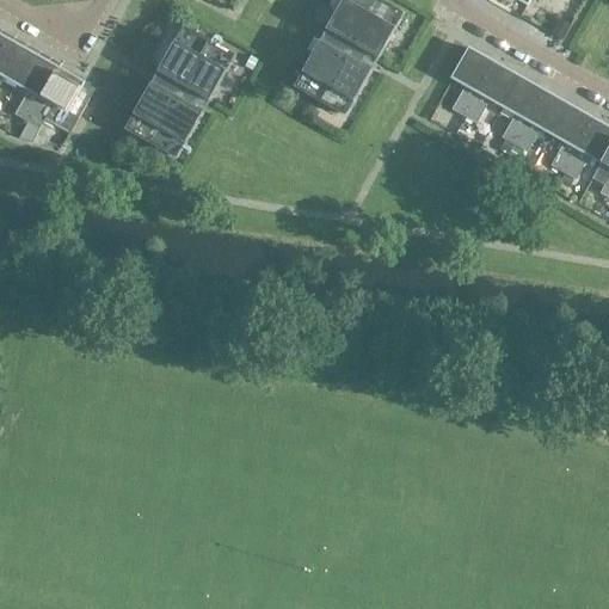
[(350,42),(374,0),(340,0),(325,28),(350,42)]
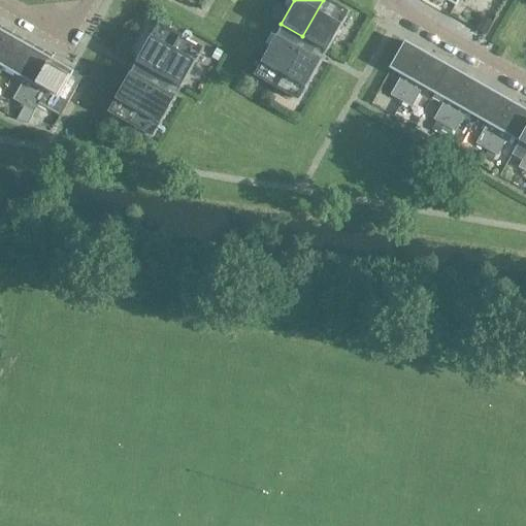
[(325,50),(348,9),(331,0),(323,0),(302,36),(325,50)]
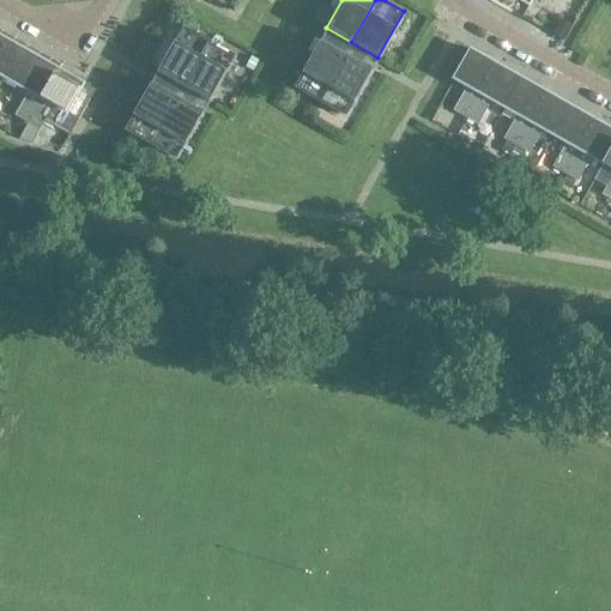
[(182,85),(209,38),(182,24),(157,71),(182,85)]
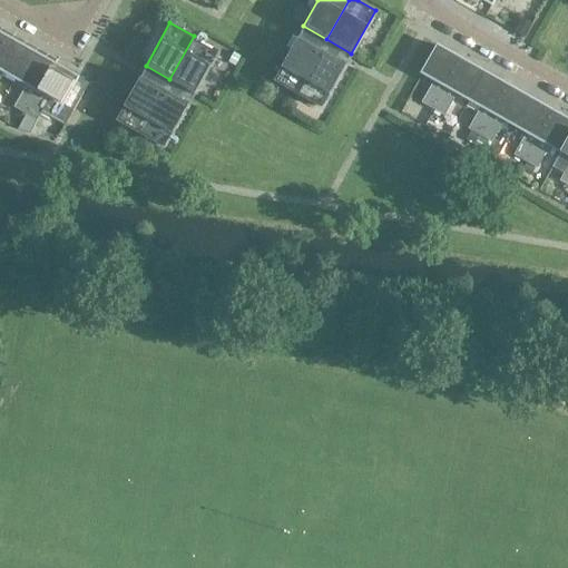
[(13,76),(29,49),(6,36),(0,46),(0,72),(2,69),(13,76)]
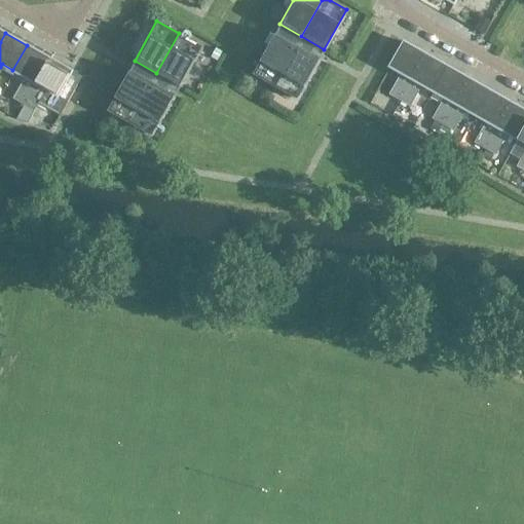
[(179,85),(201,46),(179,33),(156,73),(179,85)]
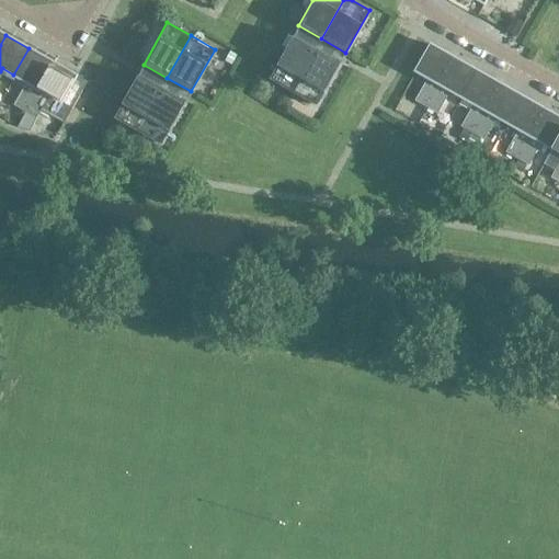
[(292,92),(316,49),(293,36),(269,78),(292,92)]
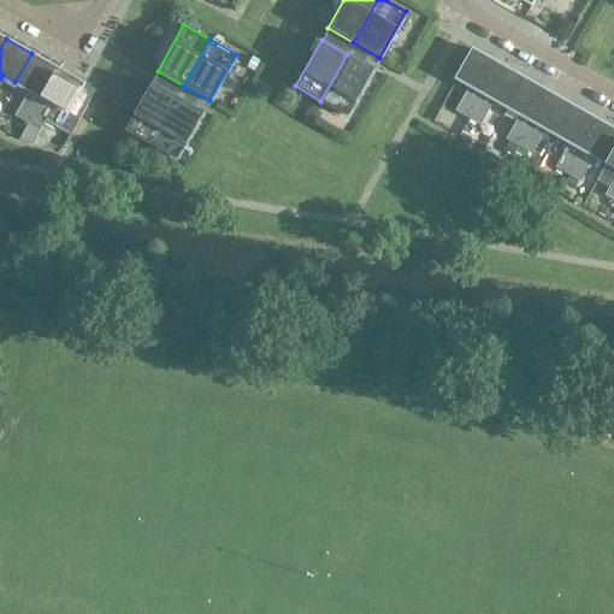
[(466,114),(496,62),(471,47),(454,76),(467,84),(461,94),(456,108),(466,114)]
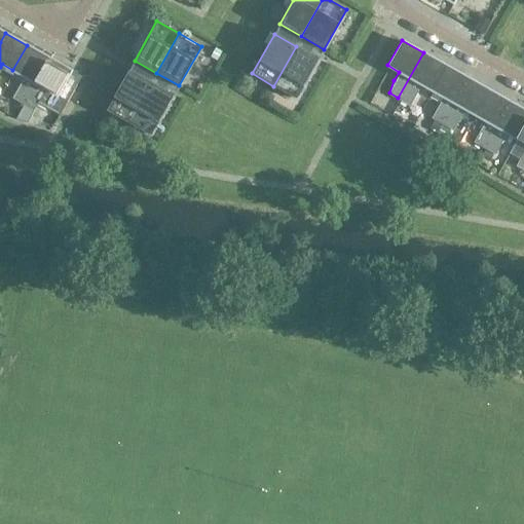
[(34,82),(47,57),(27,45),(12,70),(23,76),(17,84),(13,97),(22,102),(34,82)]
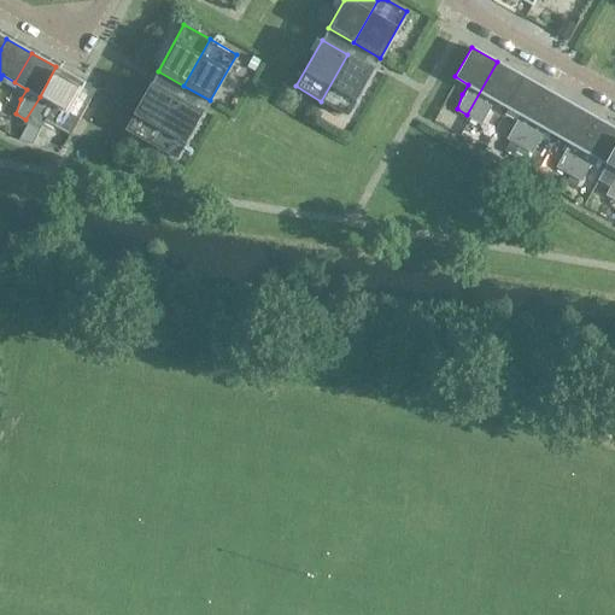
[(347,116),(374,70),(374,69),(347,54),(321,101),(347,116)]
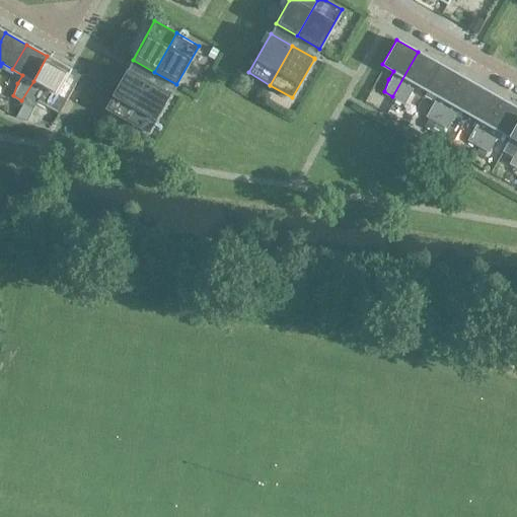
[(425,88),(439,64),(418,52),(392,96),(401,101),(410,91),(415,82),(425,88)]
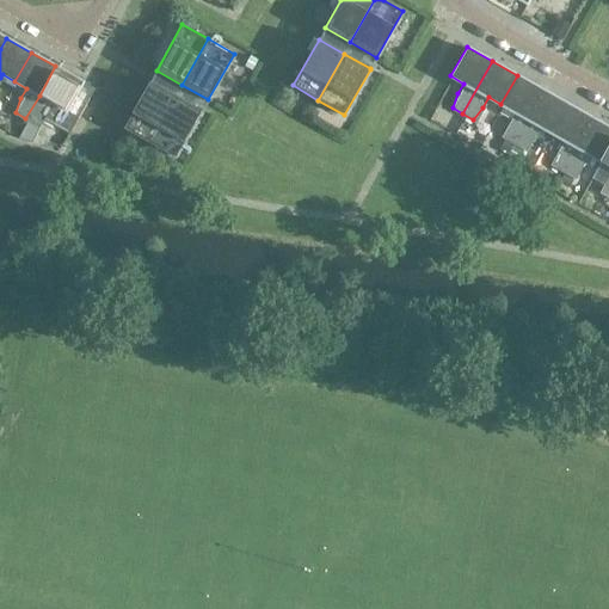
[(74,93),(81,81),(55,66),(40,96),(25,118),(35,124),(45,112),(51,102),(65,110),(74,93)]
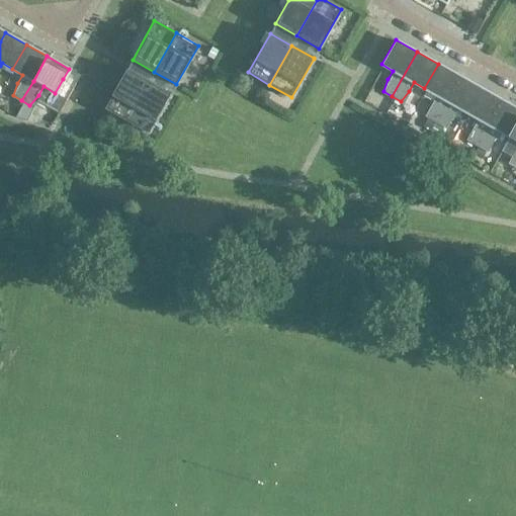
[(441,107),(459,76),(438,64),(424,88),(435,95),(430,103),(426,115),(434,120),(441,107)]
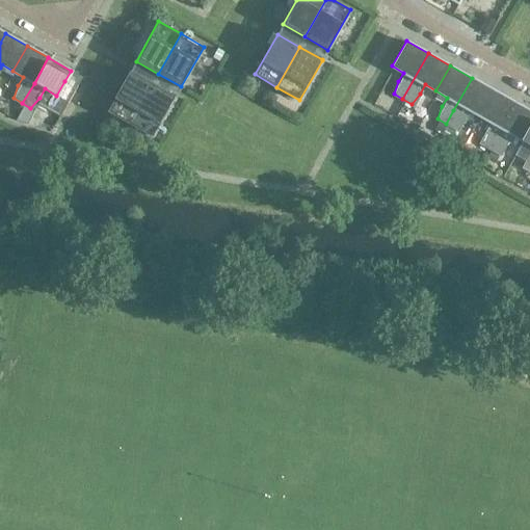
[(74,86),(80,76),(71,71),(64,81),(74,86)]
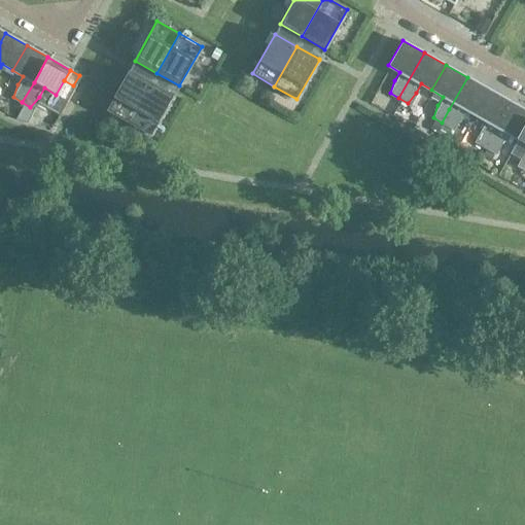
[(129,123),(151,82),(129,70),(106,110),(129,123)]
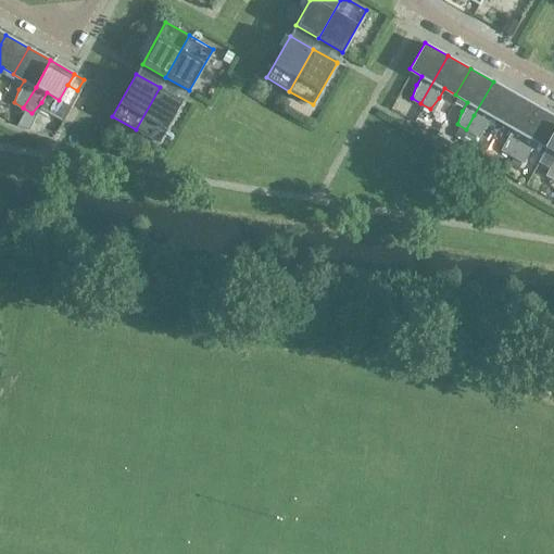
[(501,121),(516,95),(493,82),(474,115),(466,129),(475,134),(485,124),(490,114),(501,121)]
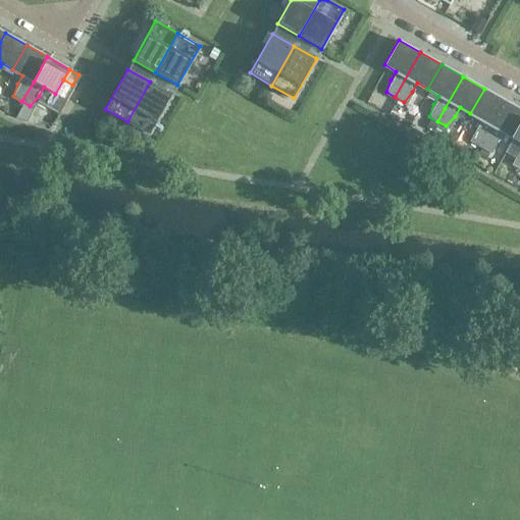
[(150,135),(171,95),(150,82),(127,121),(150,135)]
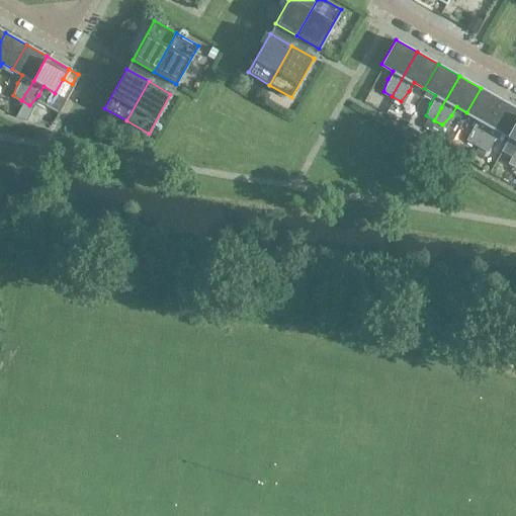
[(476,144),(501,99),(481,88),(466,112),(477,118),(473,126),(467,140),(476,144)]
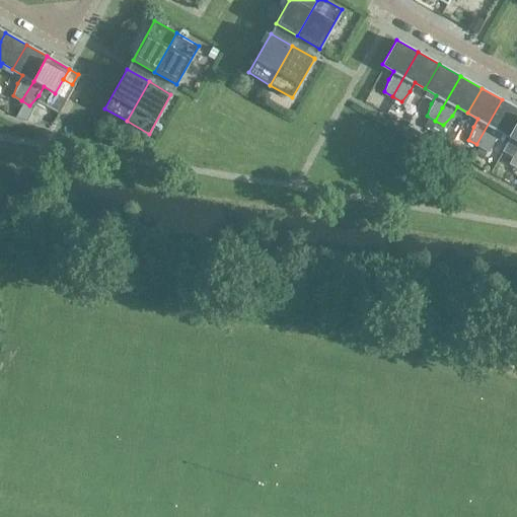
[(509,136),(516,122),(516,107),(502,99),(476,144),(485,149),(494,138),(498,130),(509,136)]
